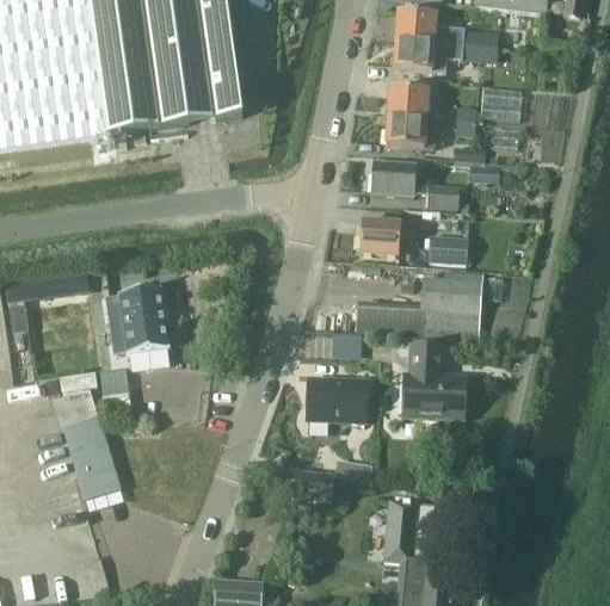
[(0,0),(0,150),(109,135),(90,0),(0,0)]
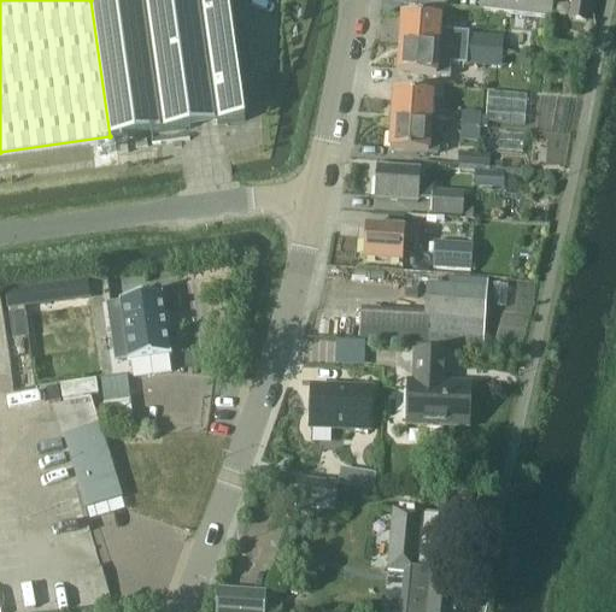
[(91,0),(110,136),(246,118),(230,0),(91,0)]
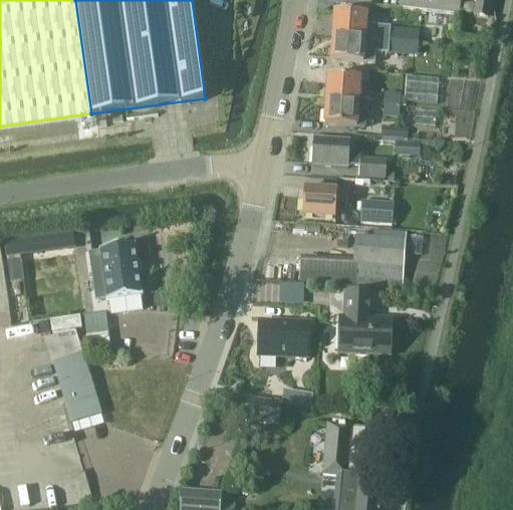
[(346,9),(335,8),(333,33),(406,39),(407,27),(392,26),(392,24),(366,22),(367,11),(370,11),(371,0),(347,0),(346,9)]
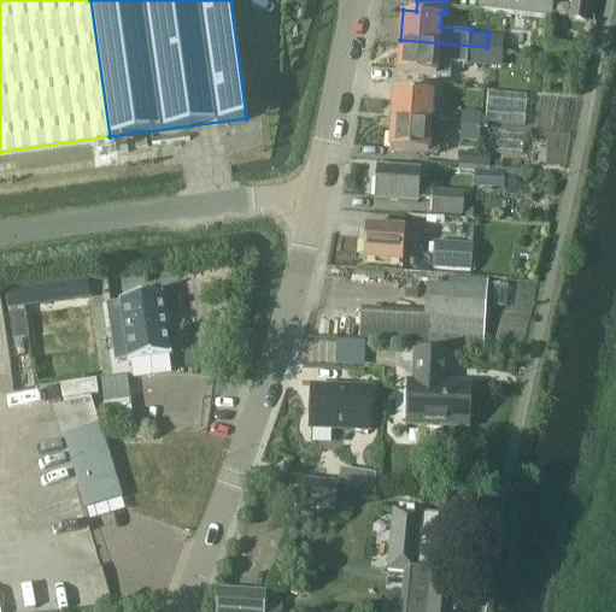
[(552,15),(553,0),(481,0),(480,7),(552,15)]
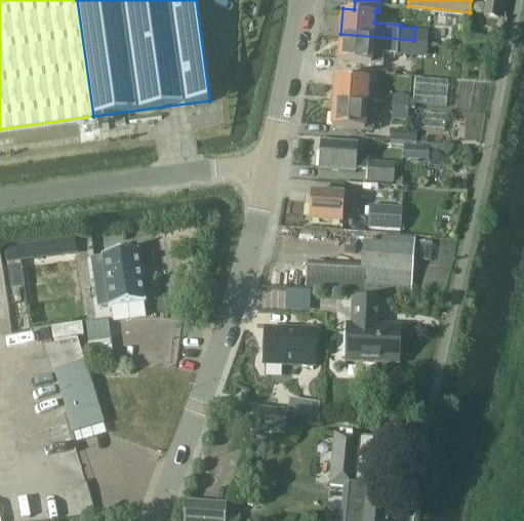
[(489,0),(486,13),(499,15),(501,0),(489,0)]
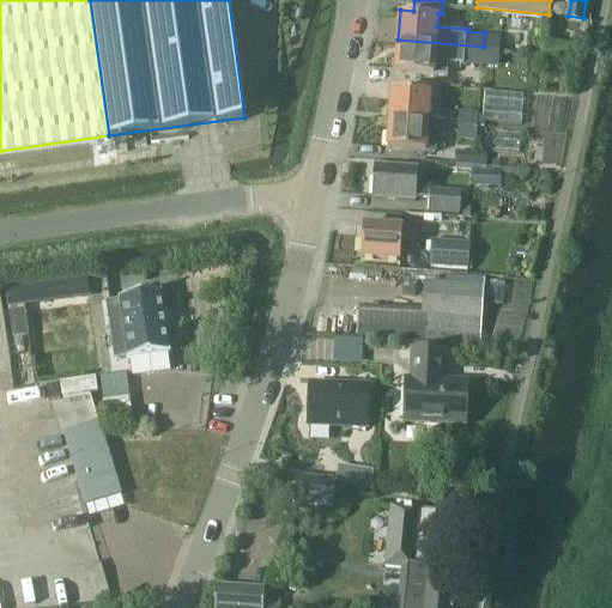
[(483,60),(484,47),(398,40),(397,68),(435,72),(435,59),(465,61),(465,59),(483,60)]
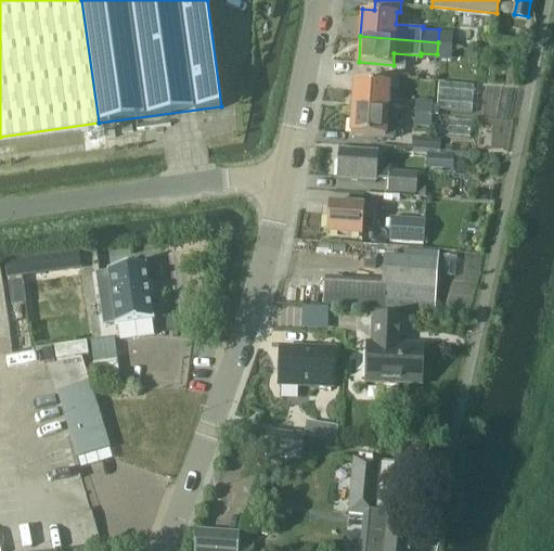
[(441,77),(440,103),(475,104),(476,78),(441,77)]
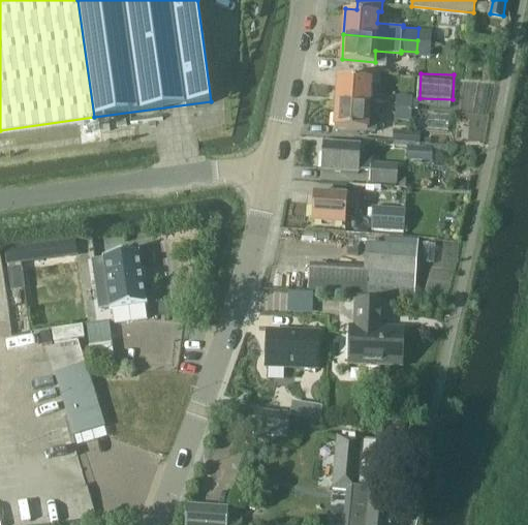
[(338,75),(337,100),(370,102),(371,78),(338,75)]
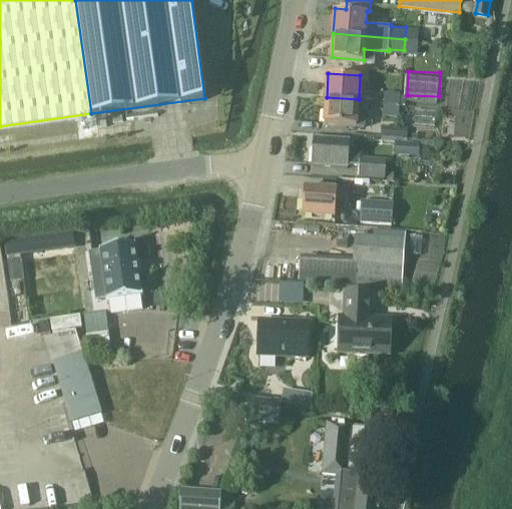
[(385,91),(385,101),(400,103),(401,92),(385,91)]
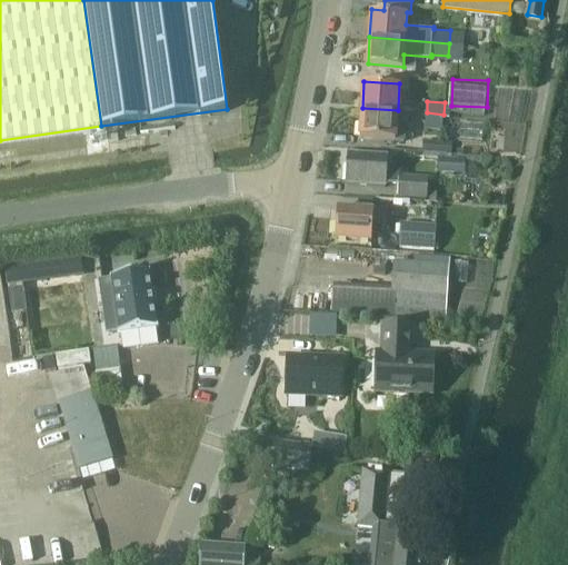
[(362,108),(360,136),(396,138),(405,138),(407,111),(398,110),(362,108)]
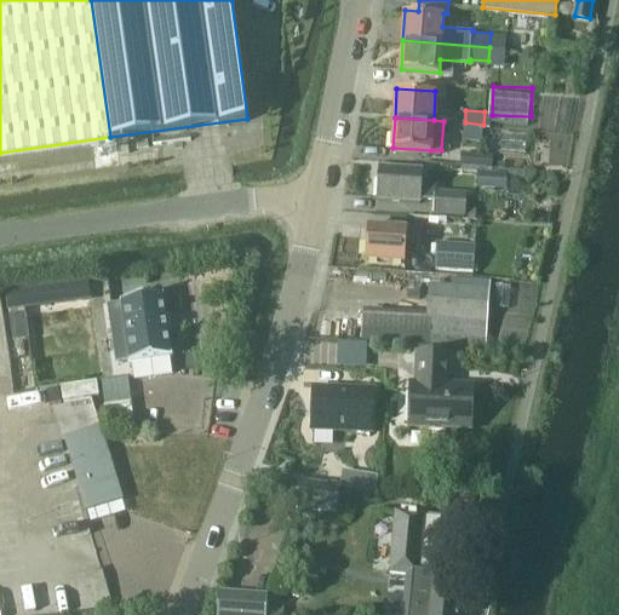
[(482,138),(483,125),(465,122),(464,137),(482,138)]
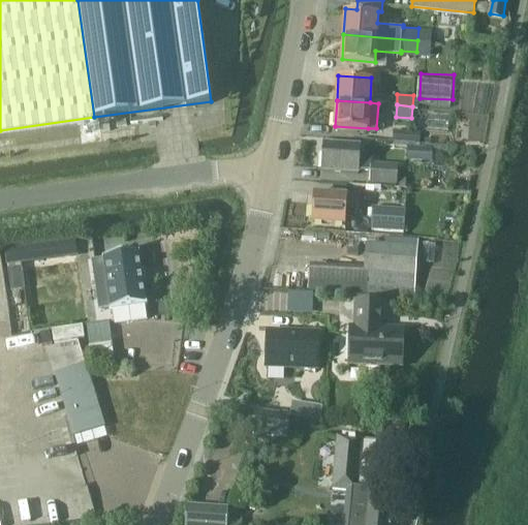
[(449,128),(451,113),(429,112),(428,126),(449,128)]
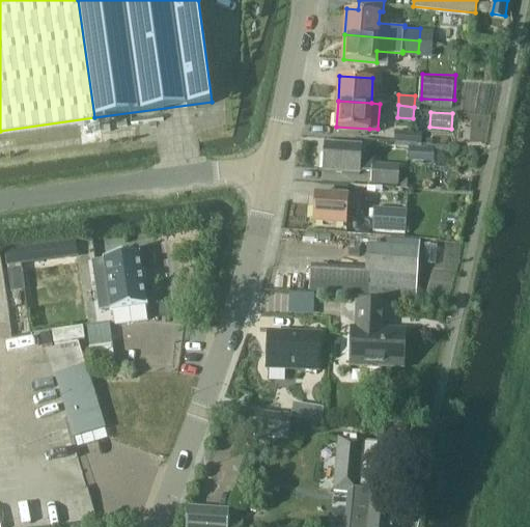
[(396,129),(395,139),(422,141),(423,130),(396,129)]
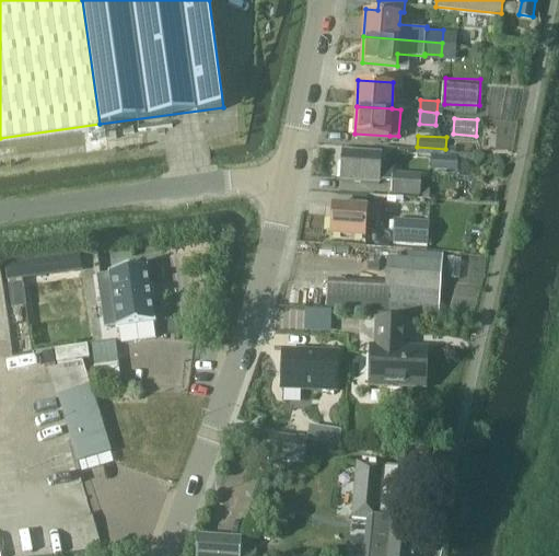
[(341,176),(380,180),(381,150),(342,148),(341,176)]
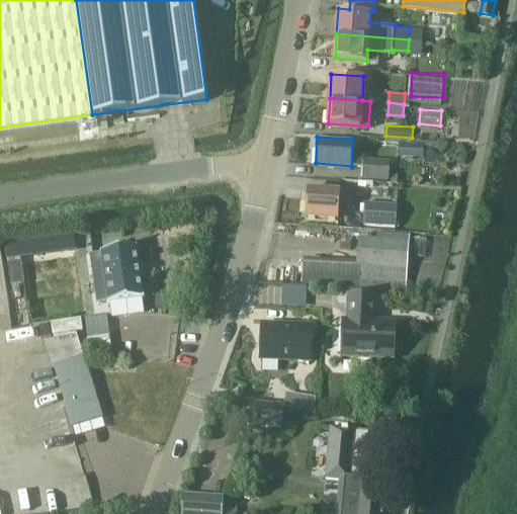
[(362,175),(389,177),(390,160),(364,158),(362,175)]
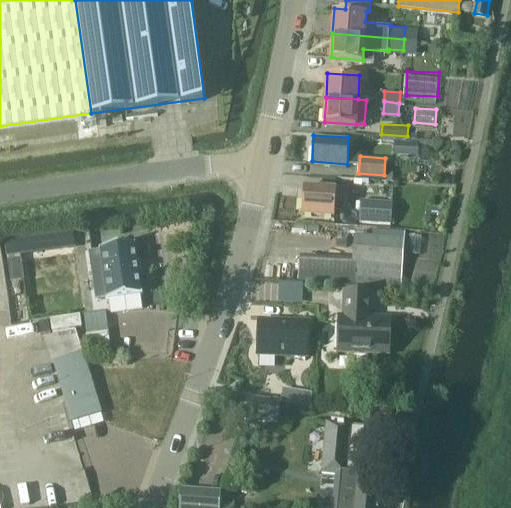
[(335,196),(347,197),(348,184),(334,183),(334,186),(304,184),(302,211),(334,213),(335,196)]
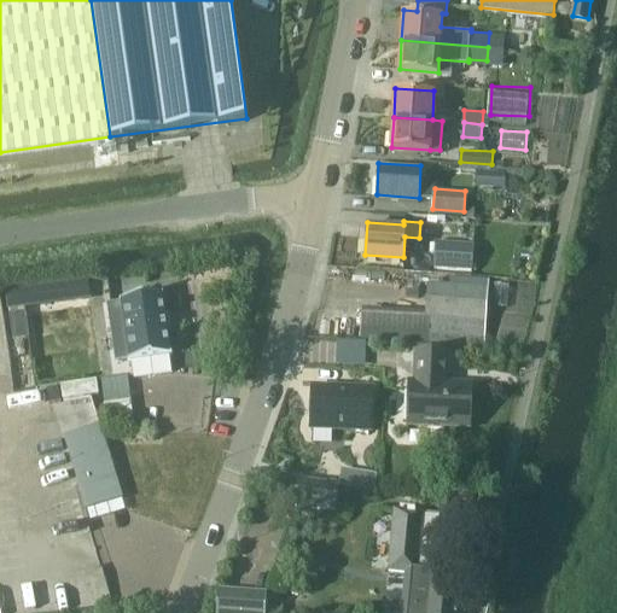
[(435,263),(472,266),(473,241),(436,239),(435,263)]
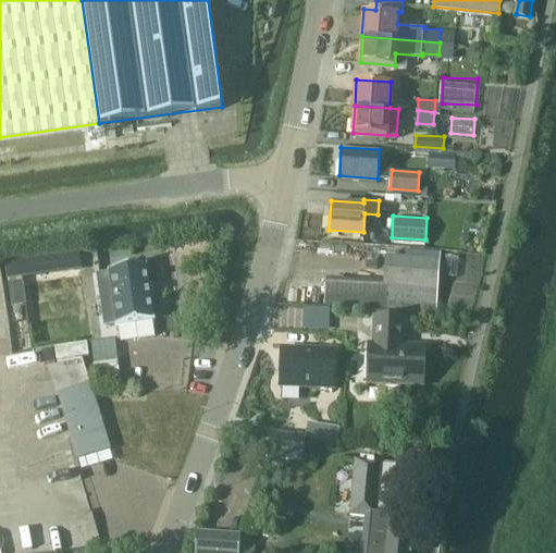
[(82,250),(7,260),(9,278),(84,267),(82,250)]
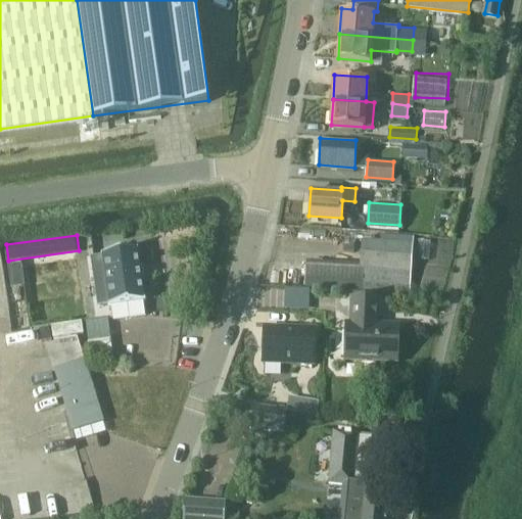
[(410,288),(413,242),(362,239),(359,285),(410,288)]
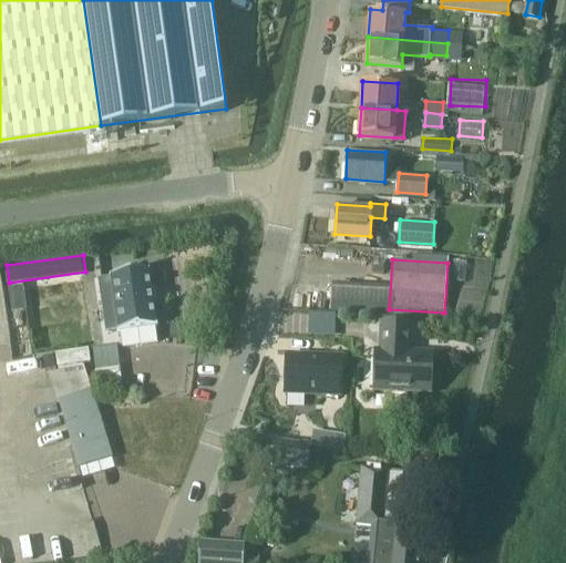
[(150,268),(113,274),(113,275),(121,328),(158,323),(150,268)]
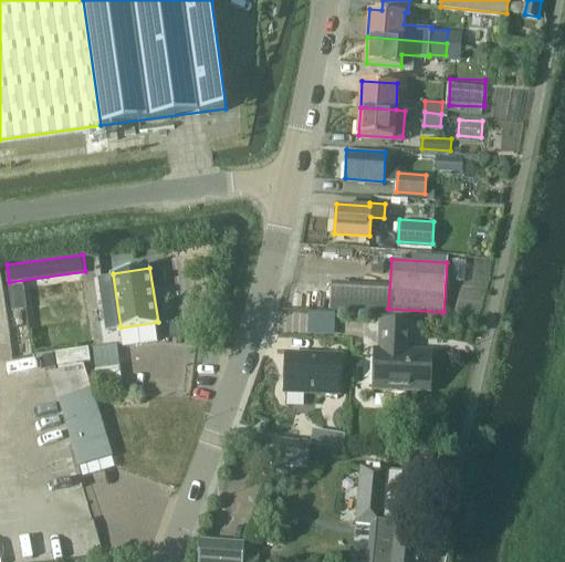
[(28,306),(24,283),(9,285),(12,309),(28,306)]
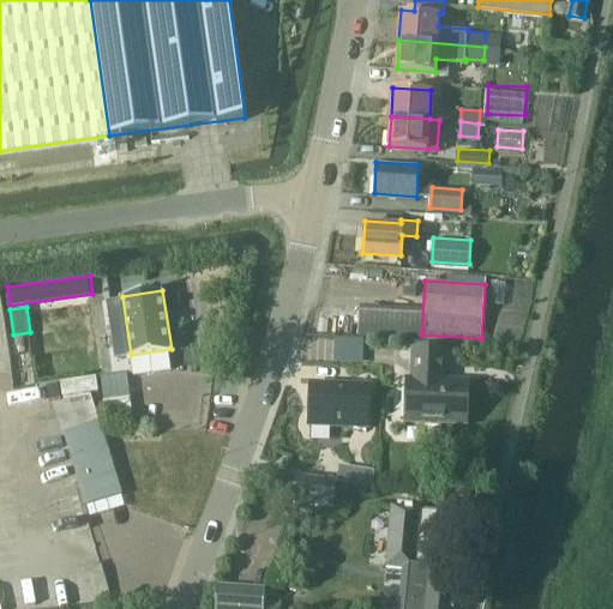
[(408,375),(406,420),(468,422),(469,378),(445,377),(446,349),(414,348),(413,377),(408,375)]
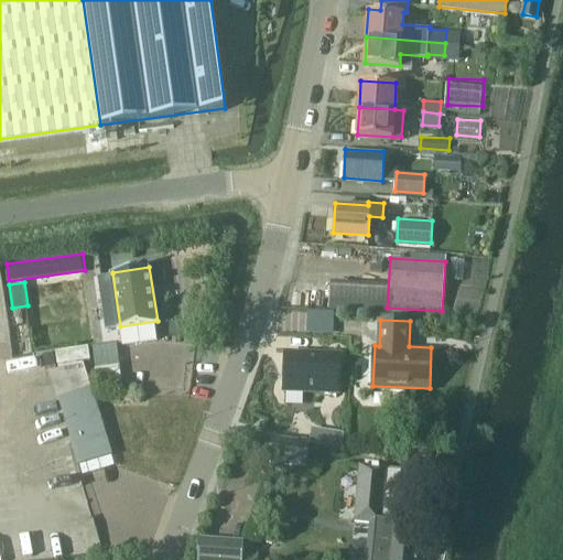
[(121,358),(119,336),(96,338),(98,361),(121,358)]
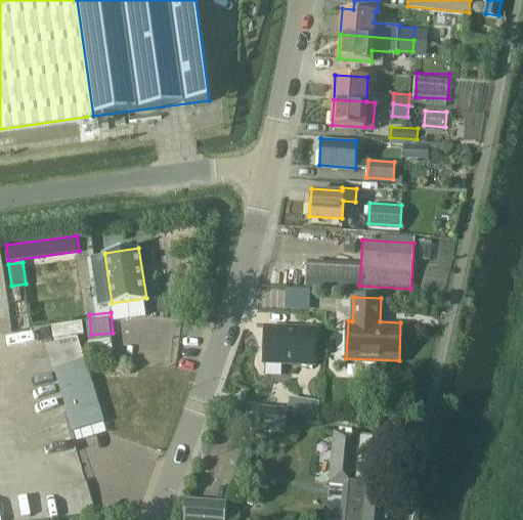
[(53,322),(55,335),(86,331),(84,318),(53,322)]
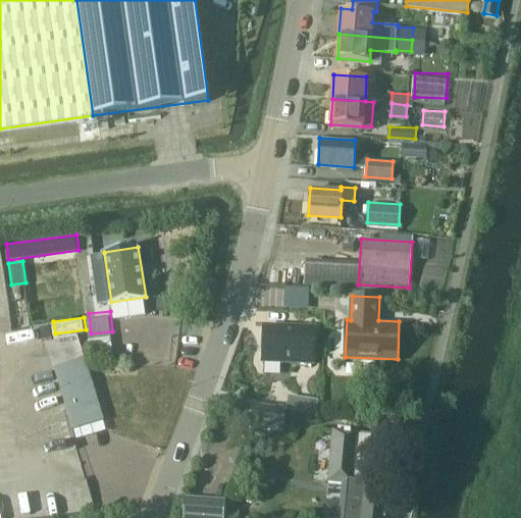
[(314,362),(315,326),(264,324),(263,360),(314,362)]
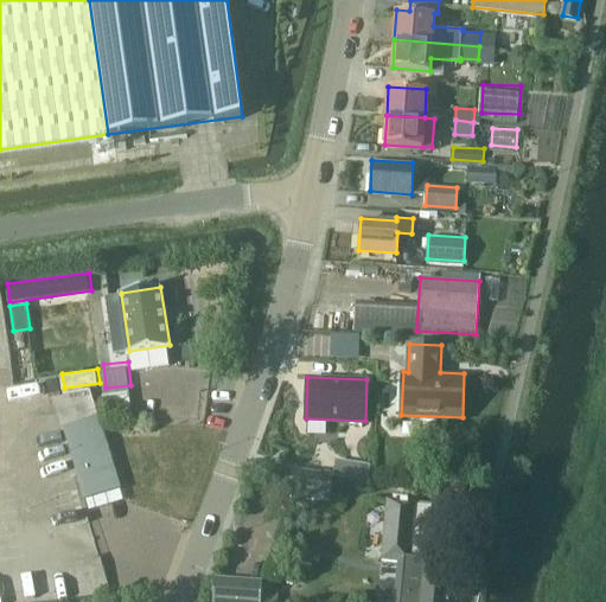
[(71,424),(93,494),(120,486),(99,416),(71,424)]
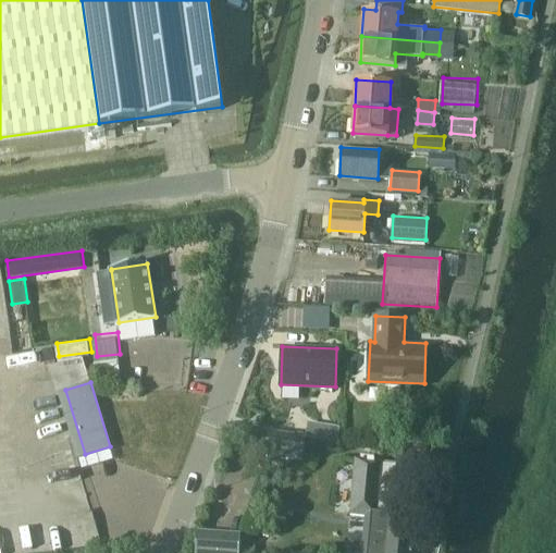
[(337,439),(340,426),(326,424),(324,437),(337,439)]
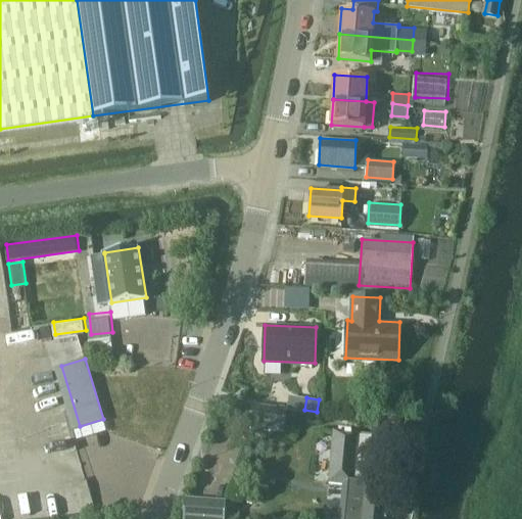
[(250,425),(284,429),(286,408),(252,405),(250,425)]
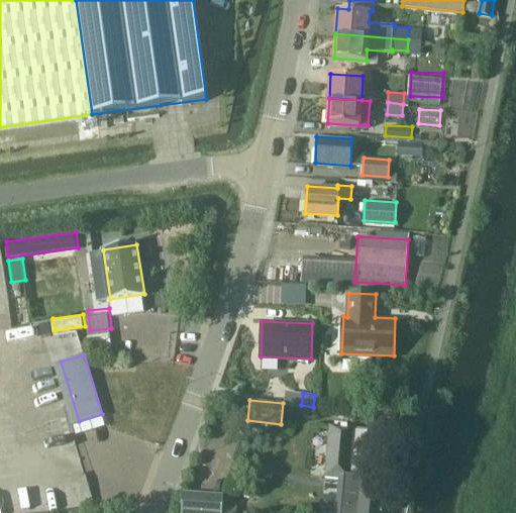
[(336,512),(382,512),(384,490),(366,488),(368,472),(366,471),(370,427),(330,424),(325,475),(340,476),(336,512)]
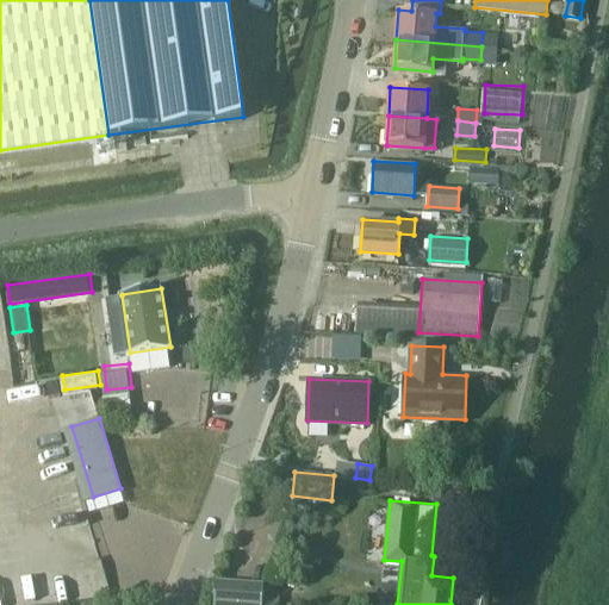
[(262,604),(263,582),(217,580),(215,604),(262,604)]
